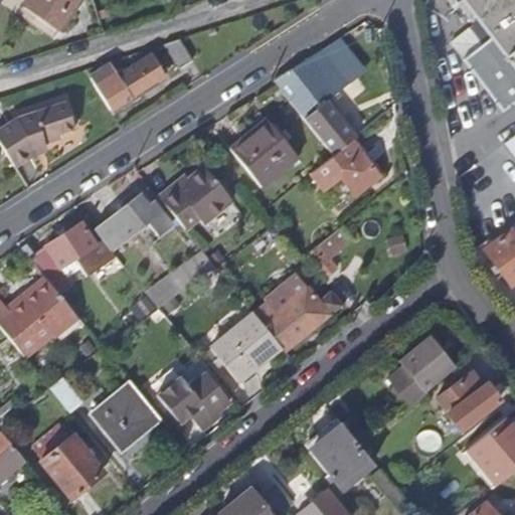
[(27,0),(24,5),(58,29),(78,0),(77,0),(27,0)]
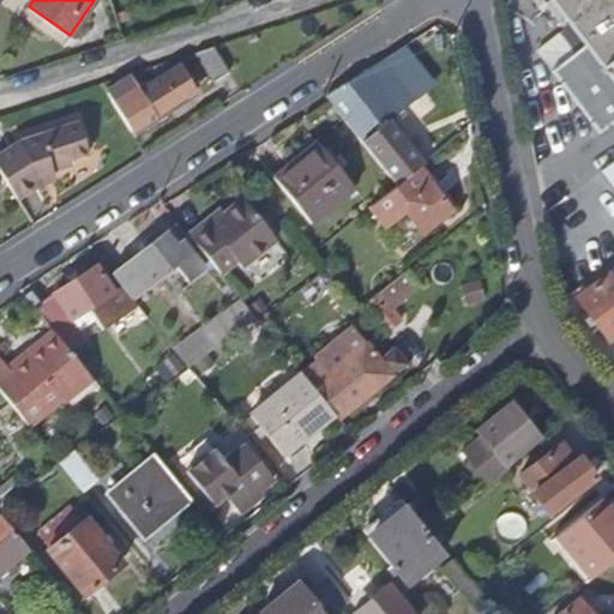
[(196,0),(200,16),(216,10),(211,0),(196,0)]
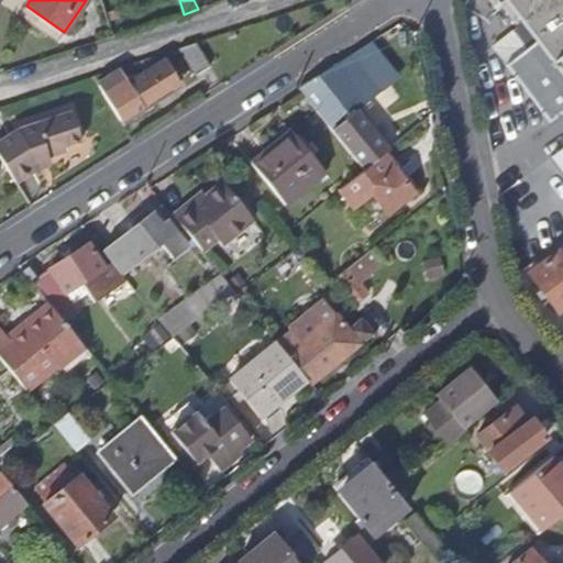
[(562,0),(505,0),(523,24),(519,28),(520,30),(516,33),(529,51),(508,67),(550,120),(562,110),(562,0)]
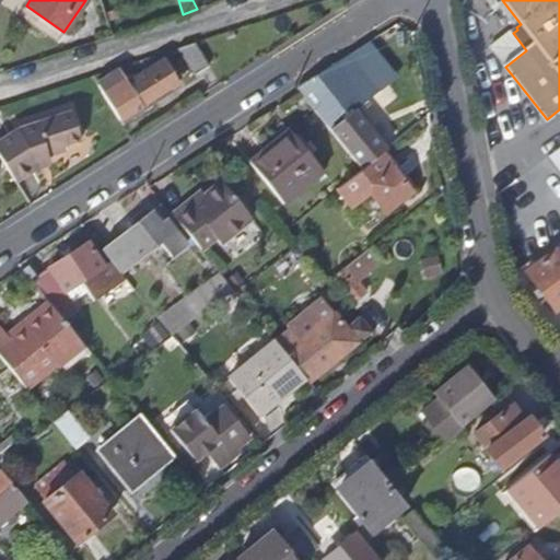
[(194,43),(178,48),(195,74),(209,66),(194,43)]
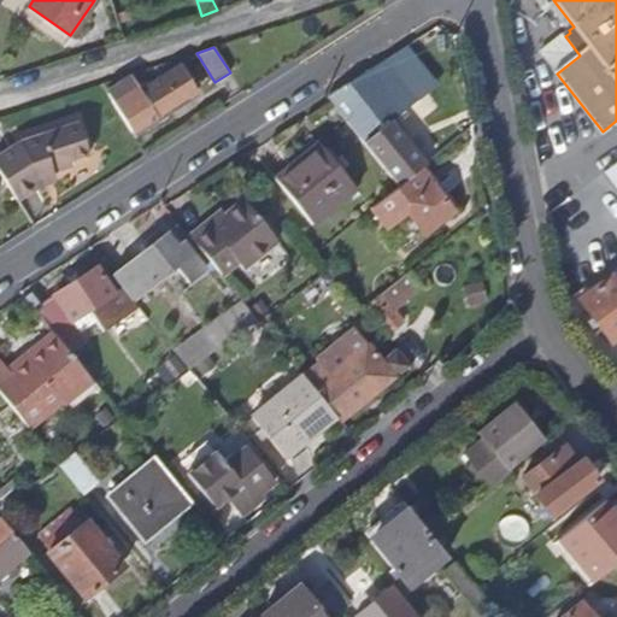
[(328,97),(331,101),(365,144),(391,123),(419,99),(387,58),(328,97)]
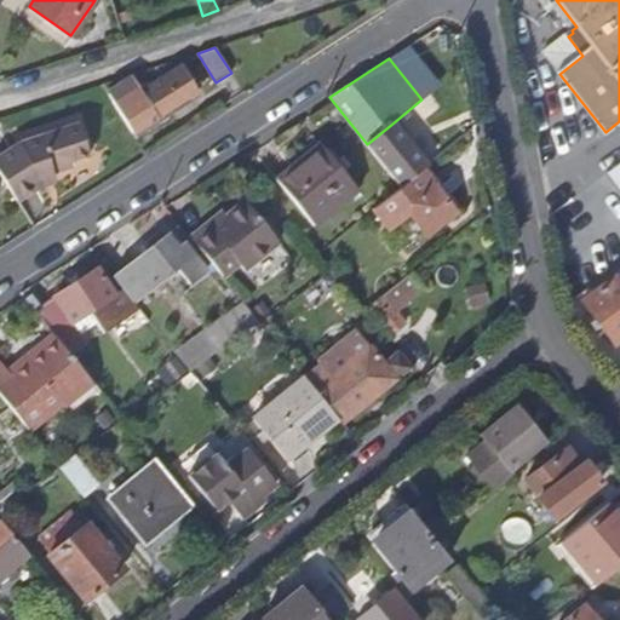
[(107,93),(133,135),(199,92),(182,68),(142,92),(131,78),(107,93)]
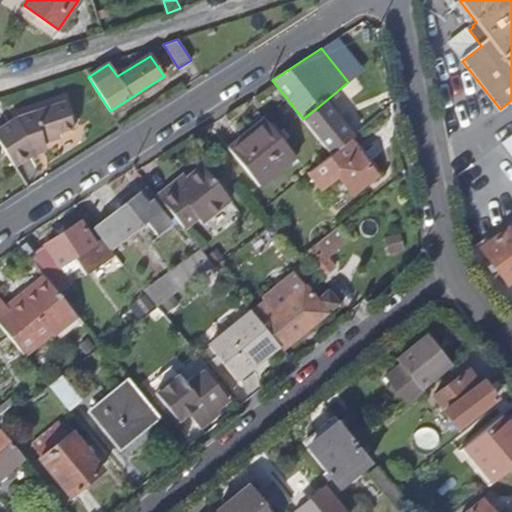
[(303,119),(331,154),(348,140),(352,137),(324,102),(303,119)]
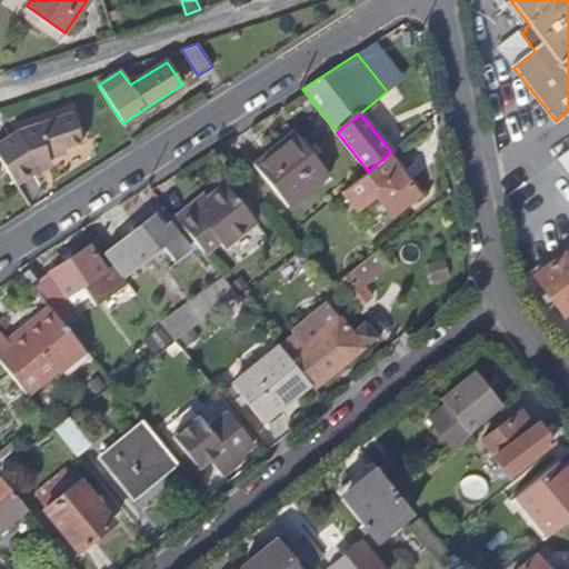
[(0,145),(0,160),(19,191),(38,179),(37,173),(53,168),(53,163),(69,158),(68,153),(85,148),(75,115),(19,132),(0,145)]
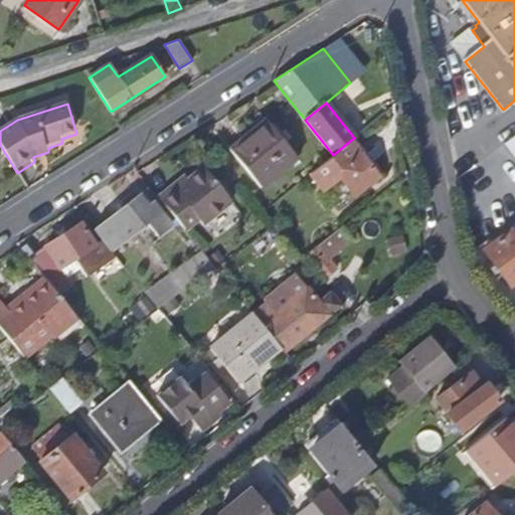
[(294,155),(262,116),(225,145),(258,184),(294,155)]
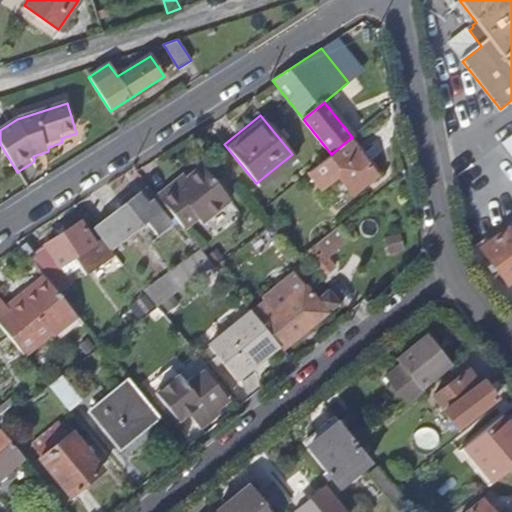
[(511,137),(511,136),(502,143),(511,155),(511,137)]
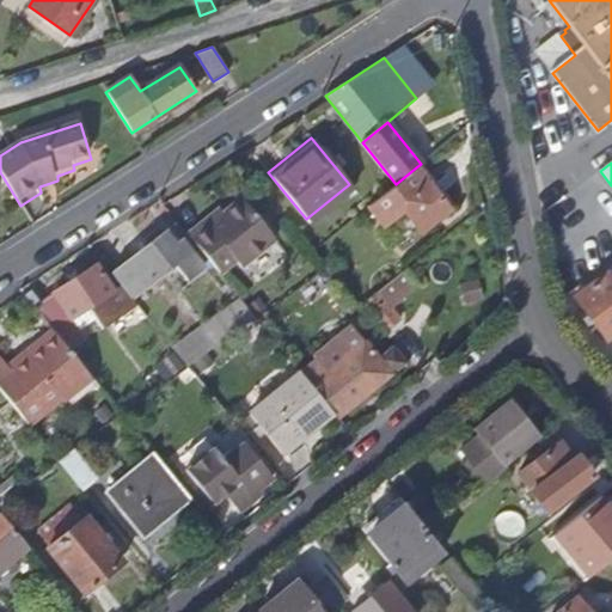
[(416,167),(396,184),(368,207),(384,226),(404,212),(421,232),(450,209),(416,167)]
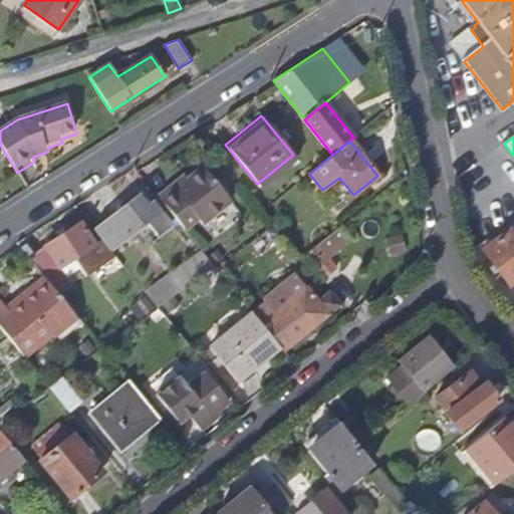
[(158,197),(186,231),(200,220),(204,225),(232,203),(204,168),(177,190),(173,186),(158,197)]
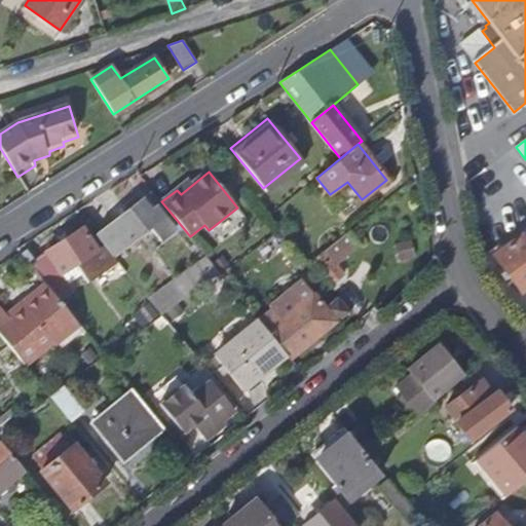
[(91,229),(96,233),(113,256),(147,228),(156,239),(172,227),(151,201),(146,204),(137,193),(91,229)]
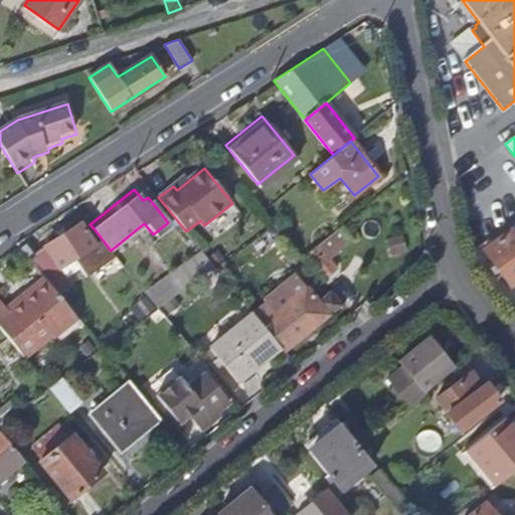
[(111,250),(94,228),(89,231),(76,218),(44,244),(64,270),(74,262),(81,271),(96,272),(116,256),(111,250)]
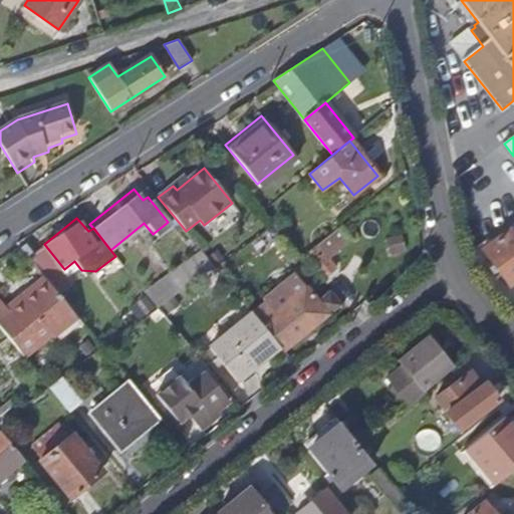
[(340,226),(304,255),(324,278),(335,268),(326,258),(350,238),(340,226)]
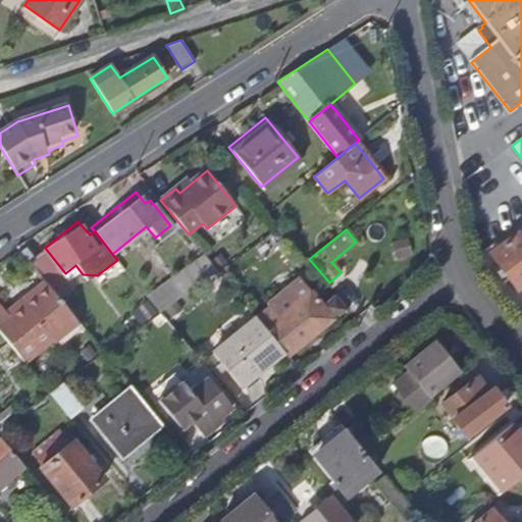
[(517,290),(521,285),(521,237),(518,231),(490,253),(517,290)]
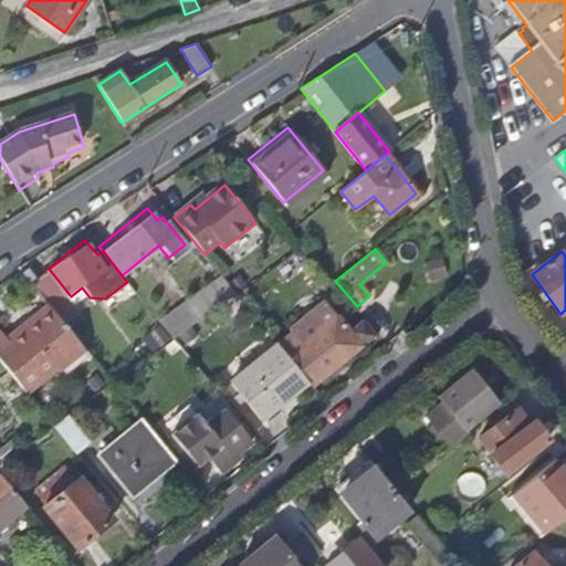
[(50,305),(55,312),(72,297),(71,296),(49,269),(31,283),(50,305)]
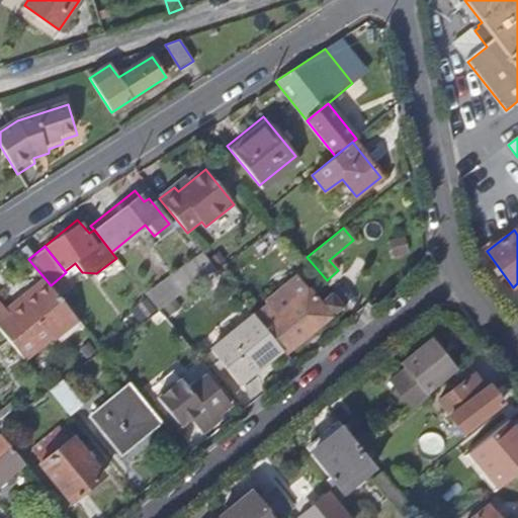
[(146,293),(159,310),(163,308),(217,268),(203,253),(146,293)]
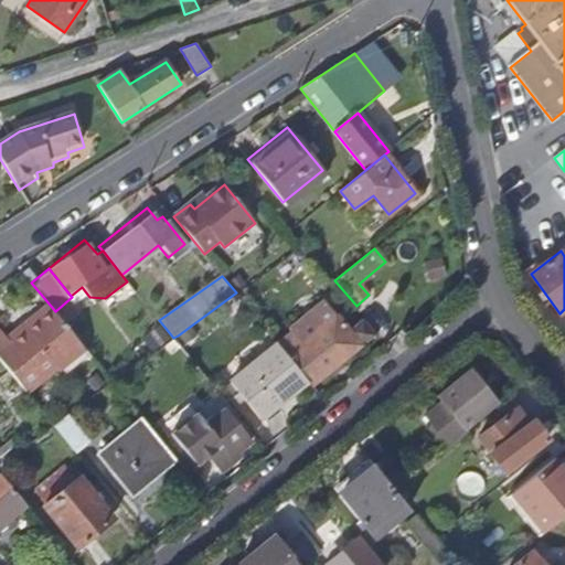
[(350,331),(336,313),(334,315),(324,304),(277,343),(307,380),(311,384),(373,333),(362,321),(350,331)]
